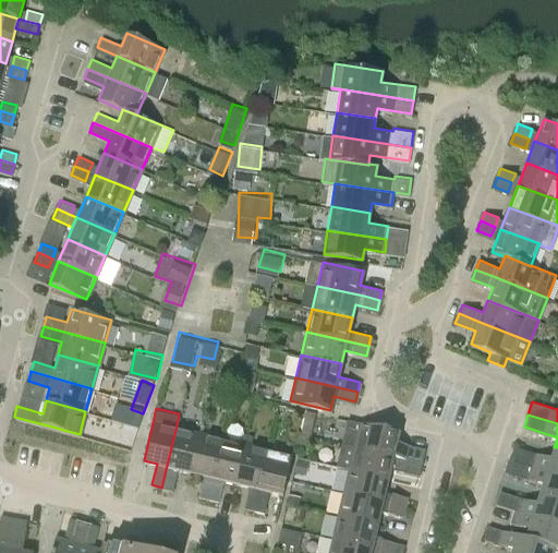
[(348,419),(342,442),(422,460),(425,447),(397,441),(399,431),(348,419)]
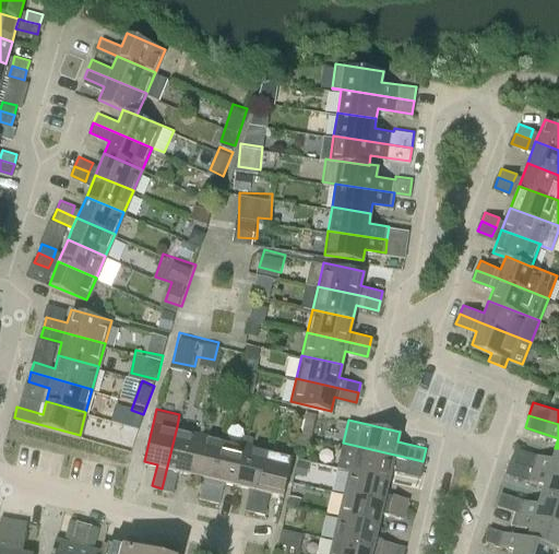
[(200,432),(177,426),(162,488),(171,491),(177,469),(190,472),(200,432)]
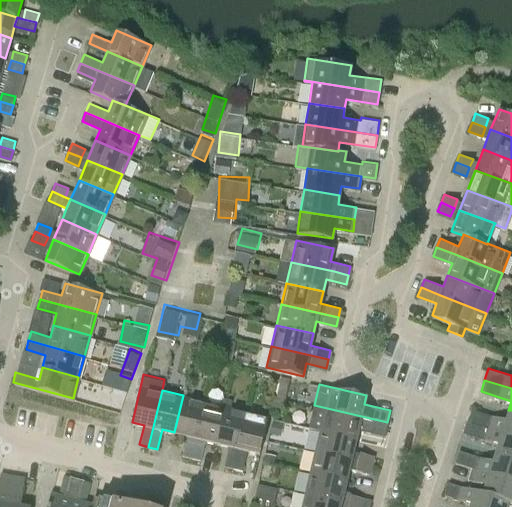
[(181,454),(190,456),(204,400),(183,395),(174,432),(186,435),(181,454)]
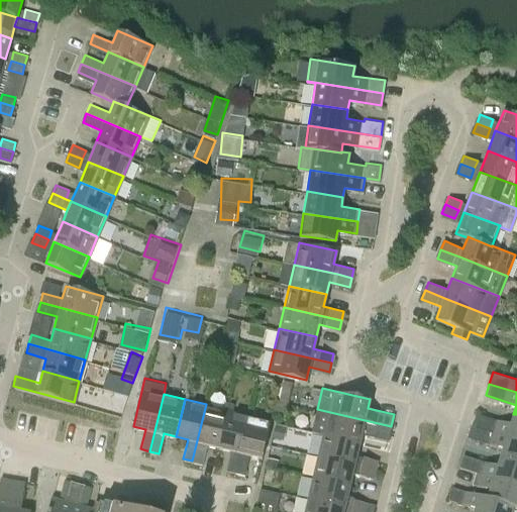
[(206,404),(192,461),(202,464),(206,443),(218,446),(229,401),(224,400),(222,408),(206,404)]
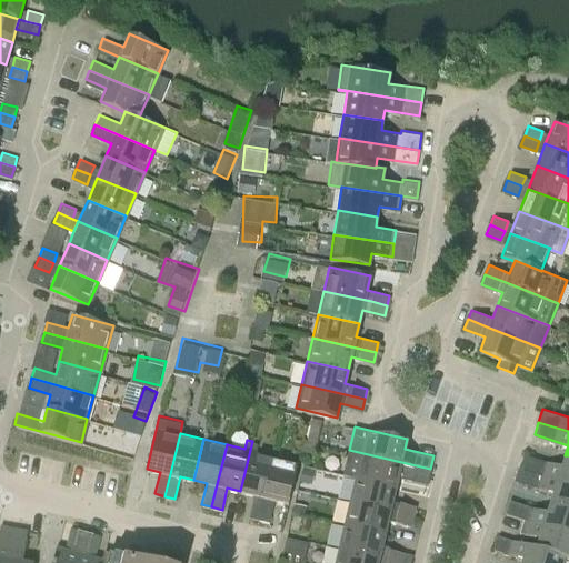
[(252,441),(240,491),(263,496),(273,455),(256,451),(257,442),(252,441)]
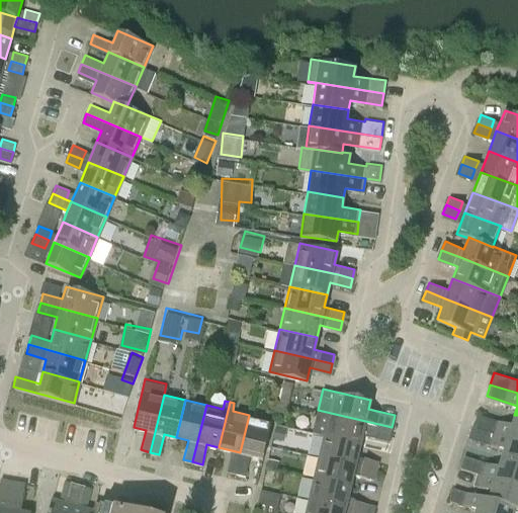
[(389,440),(392,427),(318,410),(314,431),(323,434),(360,442),(362,434),(389,440)]
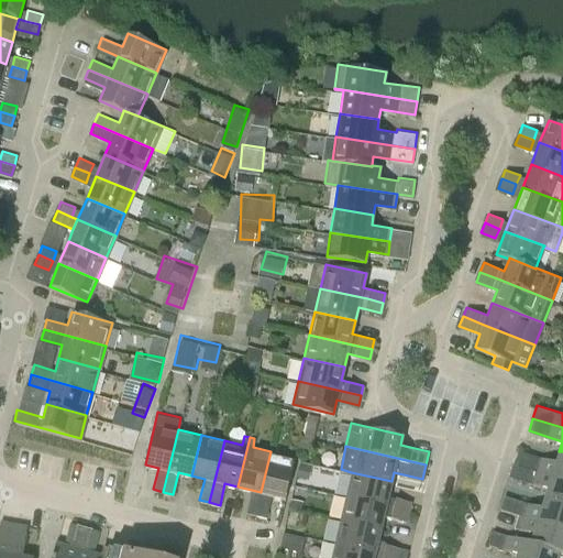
[(562,451),(559,451),(556,461),(519,449),(515,462),(532,468),(562,477),(562,451)]
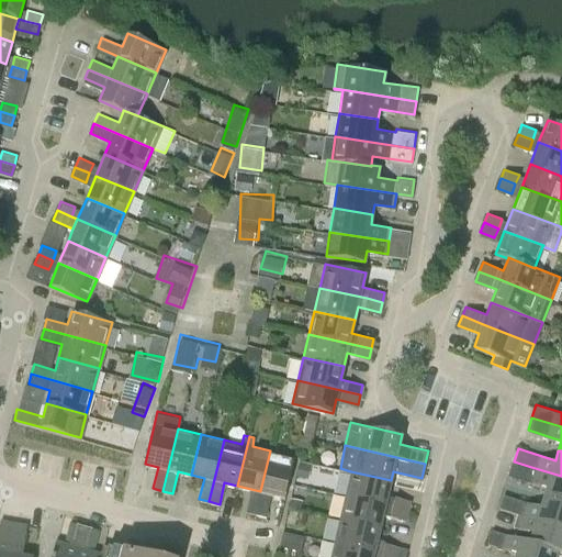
[(270,450),(260,491),(284,497),(288,481),(294,456),(270,450)]
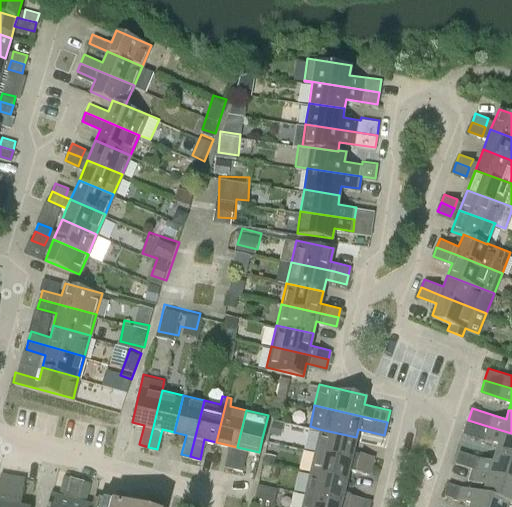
[(511,433),(484,425),(480,437),(498,442),(495,451),(511,456),(511,433)]
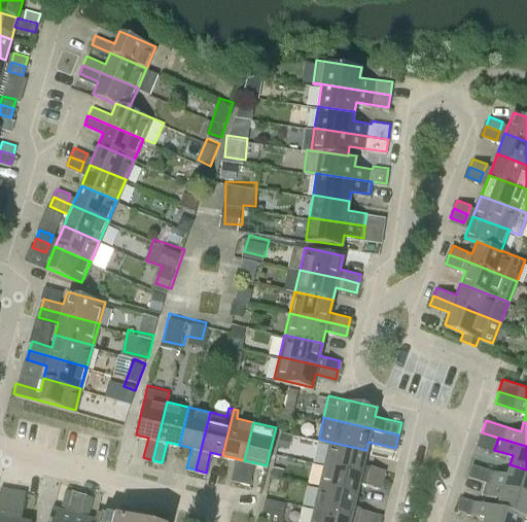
[(328,442),(323,463),(382,477),(384,467),(363,462),(366,450),(328,442)]
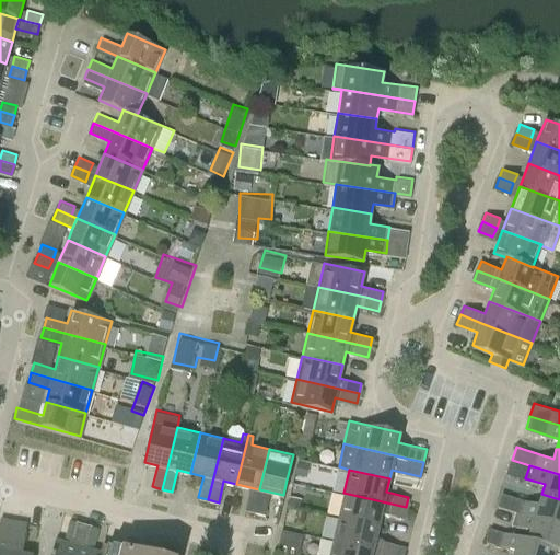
[(559,499),(541,494),(539,504),(501,492),(498,505),(515,510),(559,524),(559,499)]
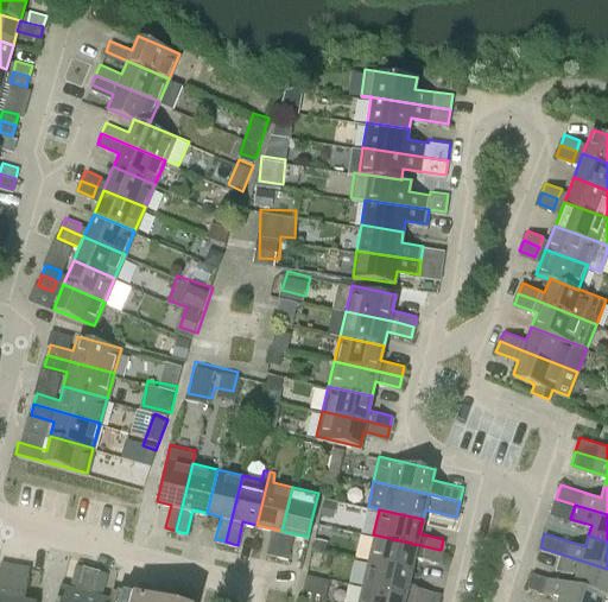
[(265,551),(276,553),(280,538),(270,534),(265,551)]
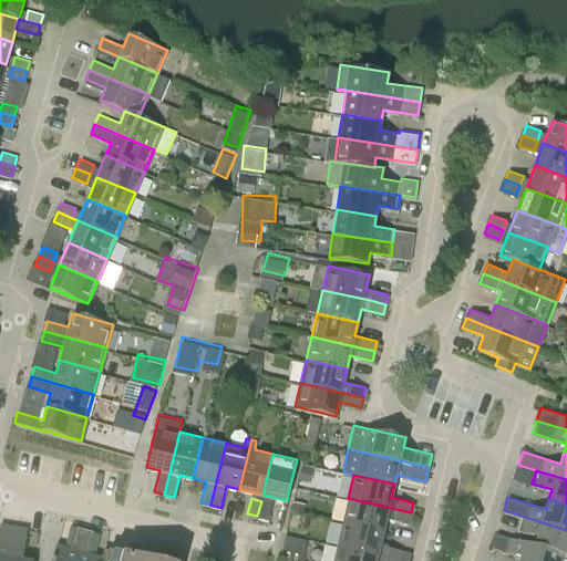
[(411,512),(348,498),(342,521),(383,530),(387,518),(409,522),(411,512)]
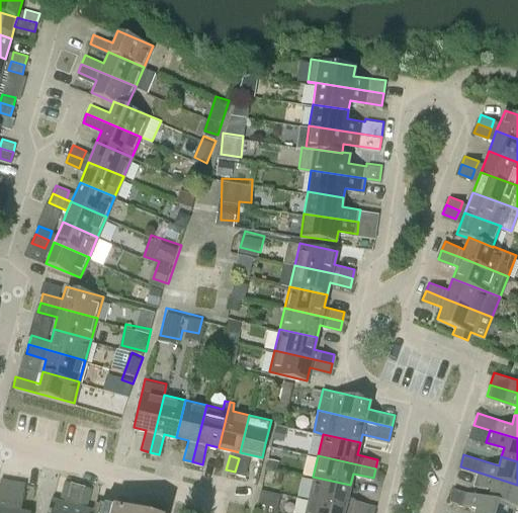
[(239,458),(235,472),(245,475),(248,460),(239,458)]
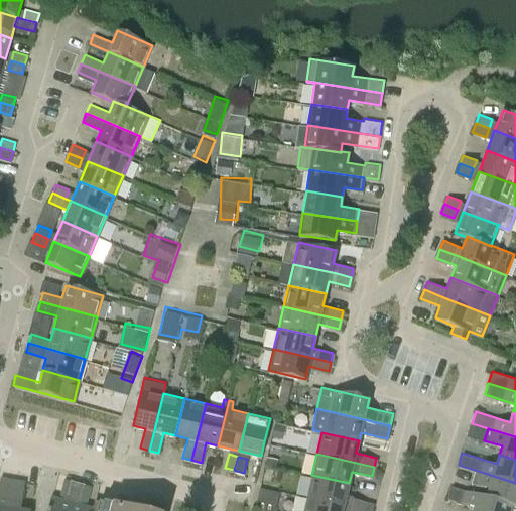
[(515,483),(475,470),(471,482),(489,488),(486,496),(512,505),(515,506),(515,483)]
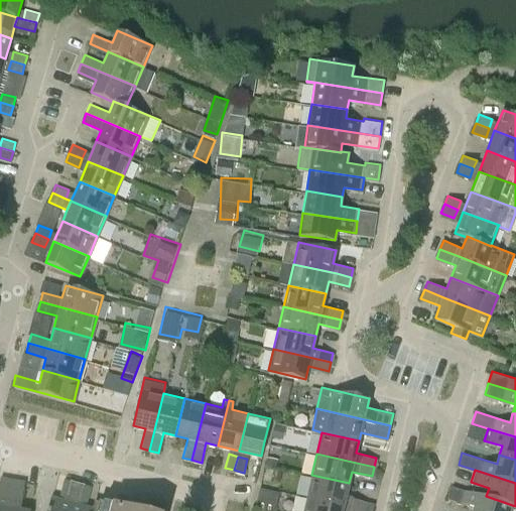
[(0,510),(6,510),(12,478),(0,475),(0,510)]
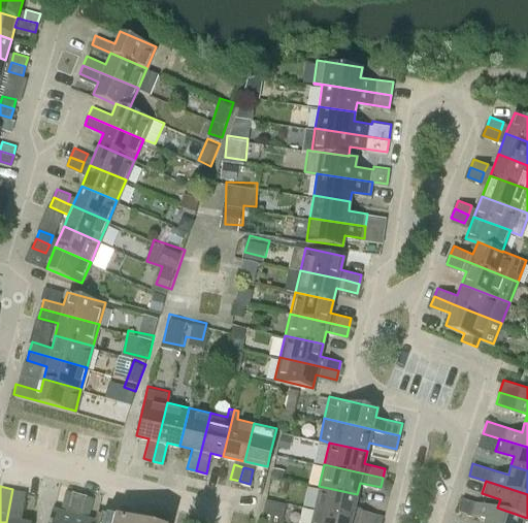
[(319,486),(314,508),(352,516),(357,494),(319,486)]
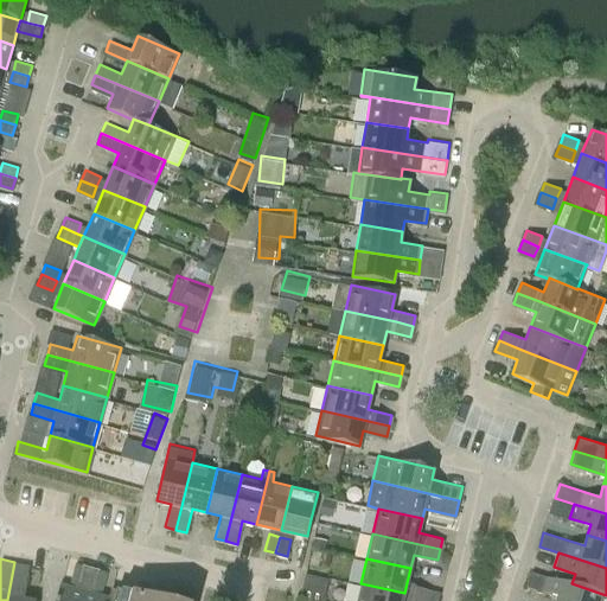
[(14,562),(7,600),(34,600),(36,600),(24,598),(29,564),(14,562)]
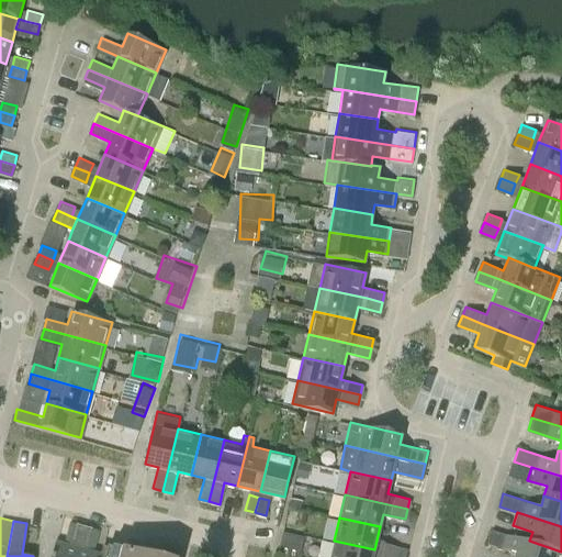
[(75,556),(83,524),(70,521),(64,543),(55,541),(51,556),(75,556)]
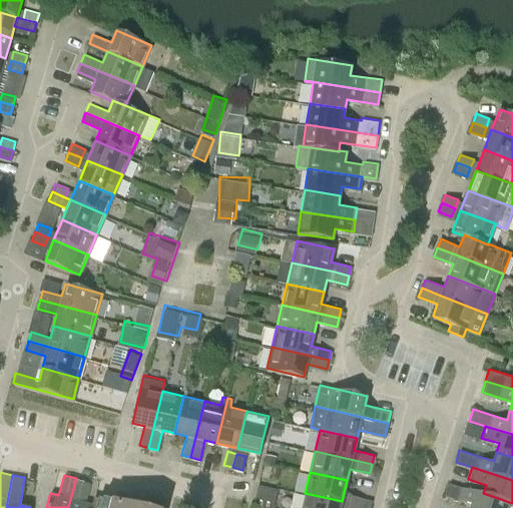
[(90,507),(91,503),(84,501),(89,482),(76,478),(68,507),(90,507)]
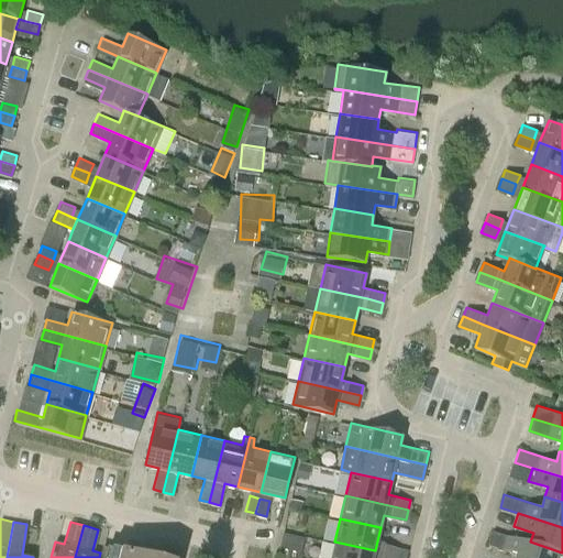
[(284,529),(283,546),(305,548),(307,532),(284,529)]
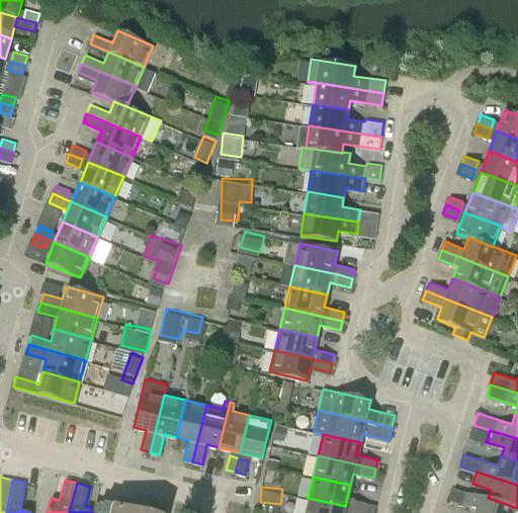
[(488,498),(453,487),(449,499),(477,508),(473,512),(512,512),(514,507),(488,498)]
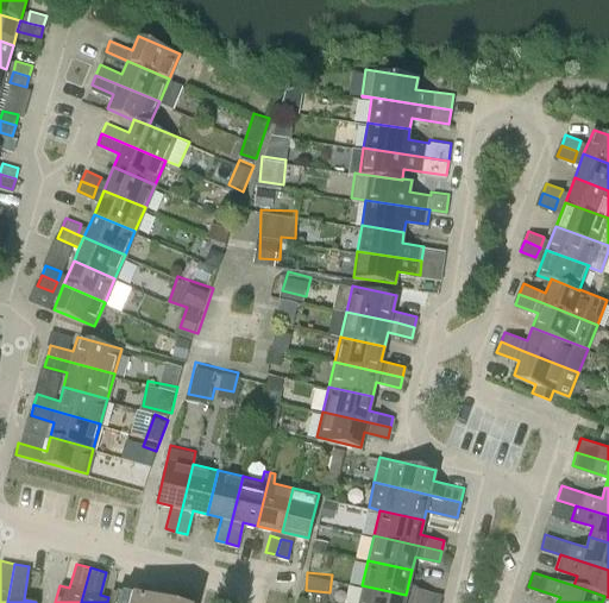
[(357,602),(403,602),(406,595),(362,585),(357,602)]
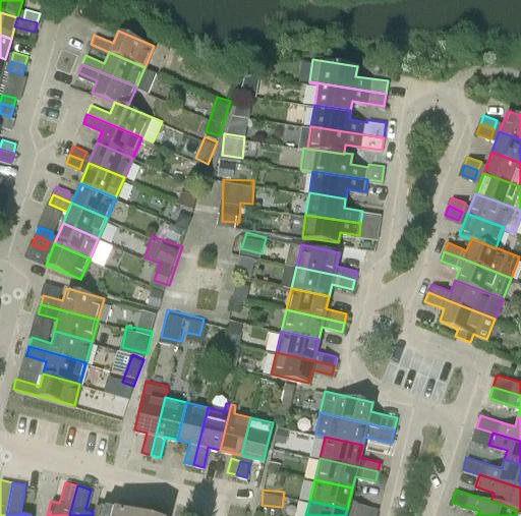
[(166,515),(169,507),(152,502),(147,515),(140,515),(95,504),(93,511),(92,515),(166,515)]
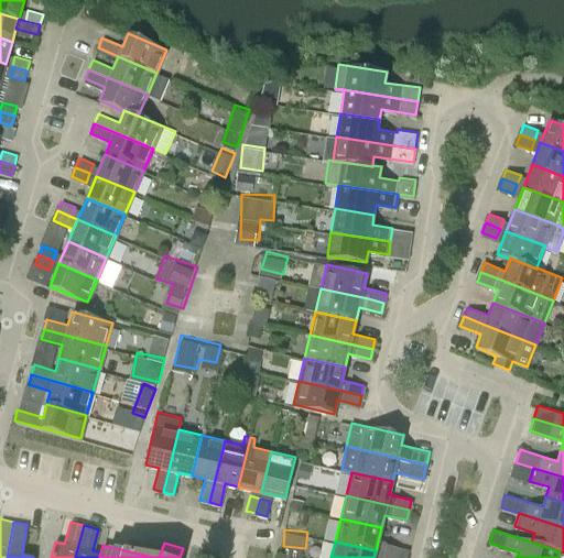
[(384,543),(382,553),(405,557),(408,548),(384,543)]
